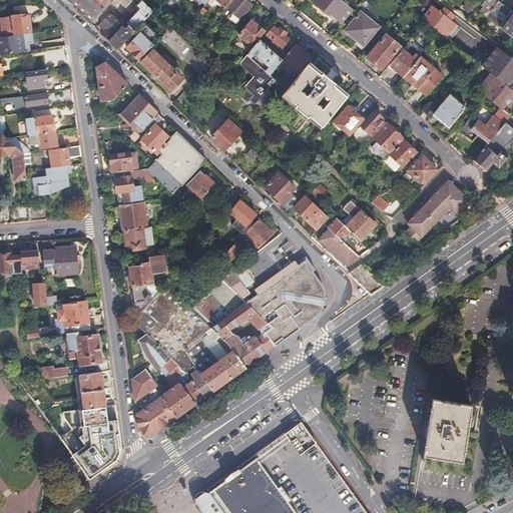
[(65,0),(70,4),(73,1),(92,21),(112,1),(111,0),(65,0)]
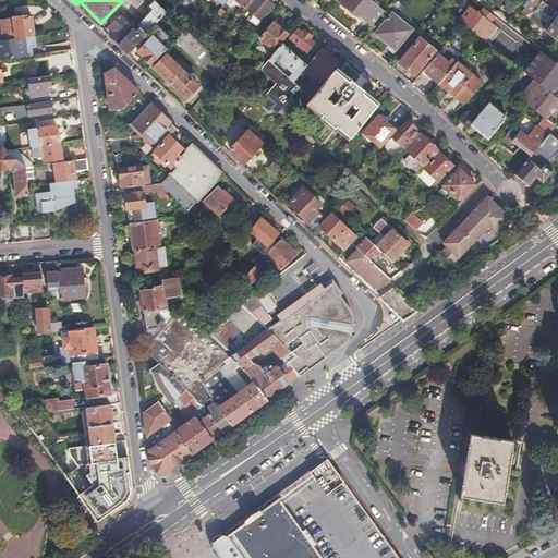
[(267,0),(252,0),(246,9),(262,21),(275,5),(267,0)]
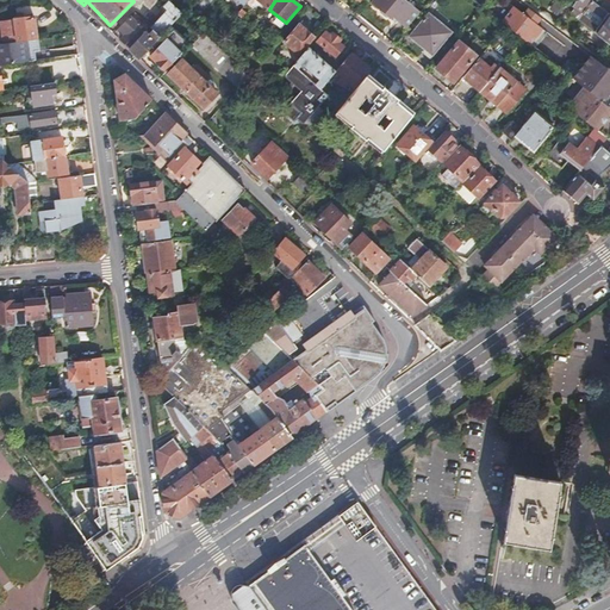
[(397,22),(406,30),(422,10),(411,0),(373,0),(371,4),(378,10),(378,13),(384,19),(387,18),(394,24),(397,22)]
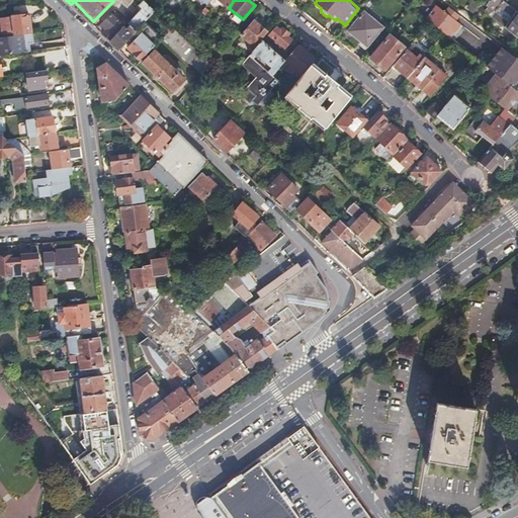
[(517,12),(510,6),(503,0),(500,5),(513,15),(508,22),(494,11),(498,7),(492,2),(485,11),(517,36),(517,50),(517,52),(517,12)]
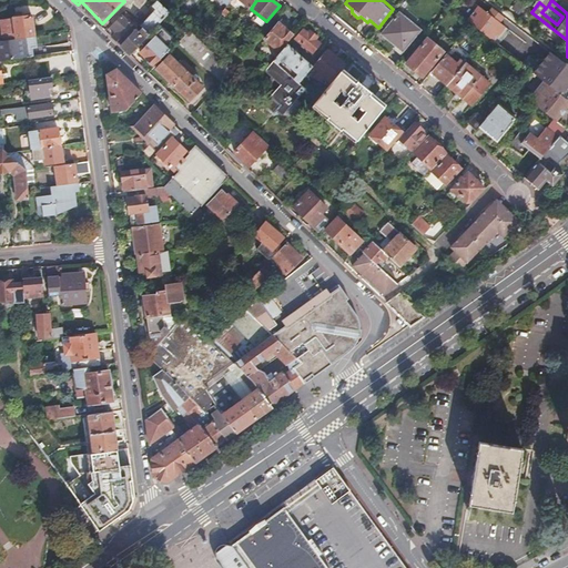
[(140,26),(143,29),(149,34),(169,12),(156,1),(152,7),(155,10),(140,26)]
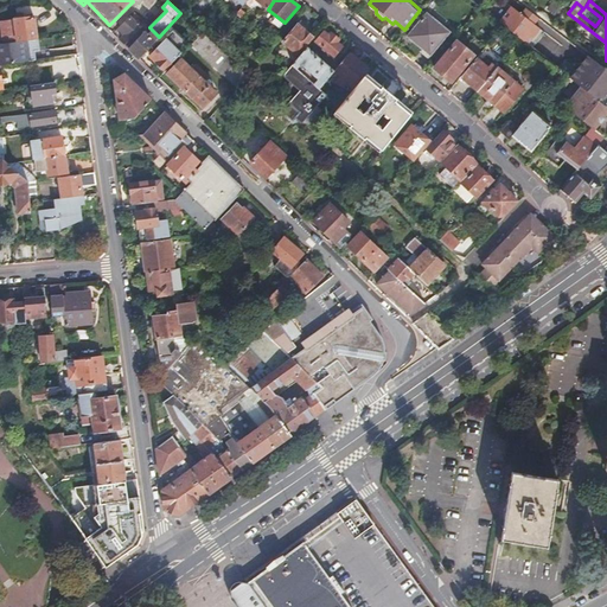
[(555,13),(560,7),(553,2),(549,8),(555,13)]
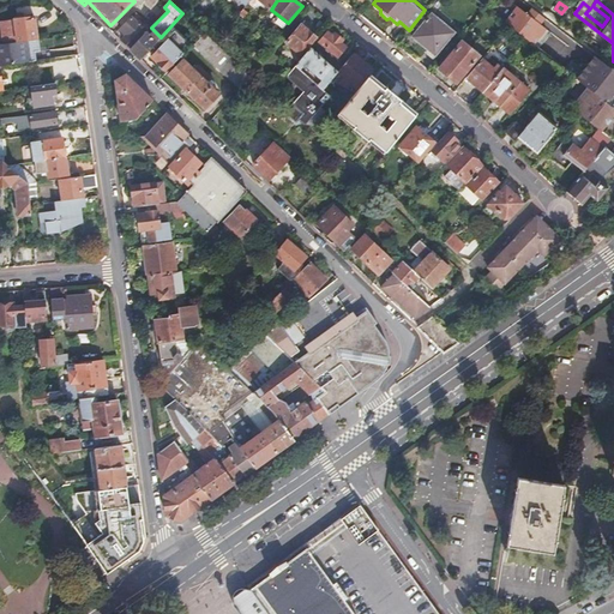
[(525,37),(535,46),(548,29),(542,24),(547,18),(533,8),(528,13),(518,6),(505,22),(509,25),(525,37)]
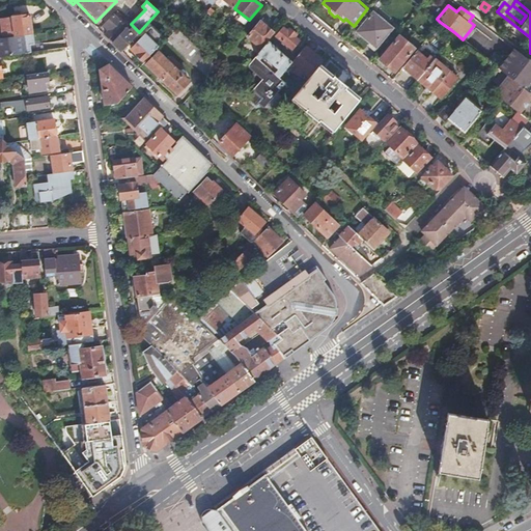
[(374,11),(357,31),(376,48),(393,28),(374,11)]
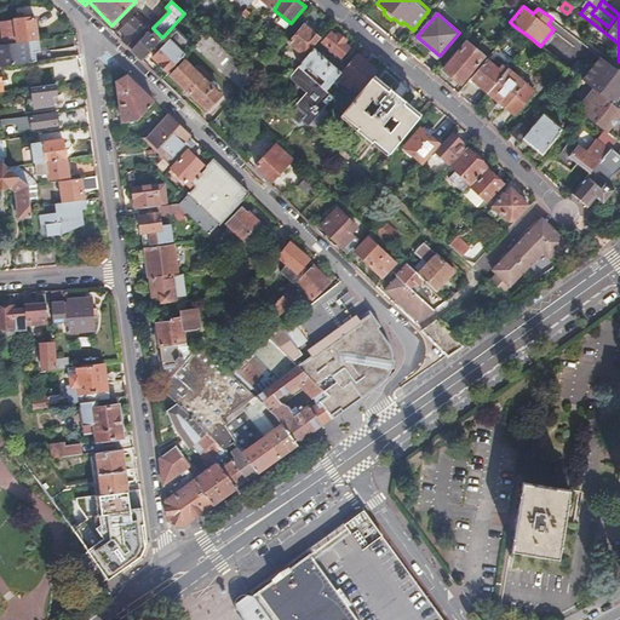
[(0,22),(4,45),(5,45),(38,40),(39,40),(35,17),(16,19),(0,22)]
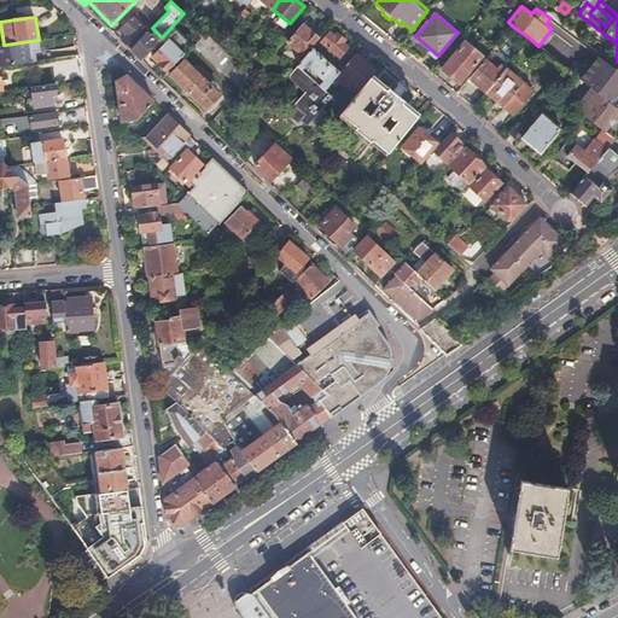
[(162,38),(156,31),(152,36),(132,18),(121,30),(127,35),(123,40),(132,48),(130,50),(141,60),(162,38)]
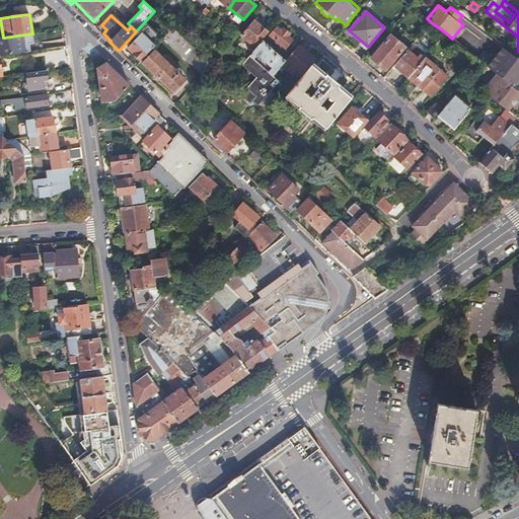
[(257,17),(255,20),(263,26),(265,23),(257,17)]
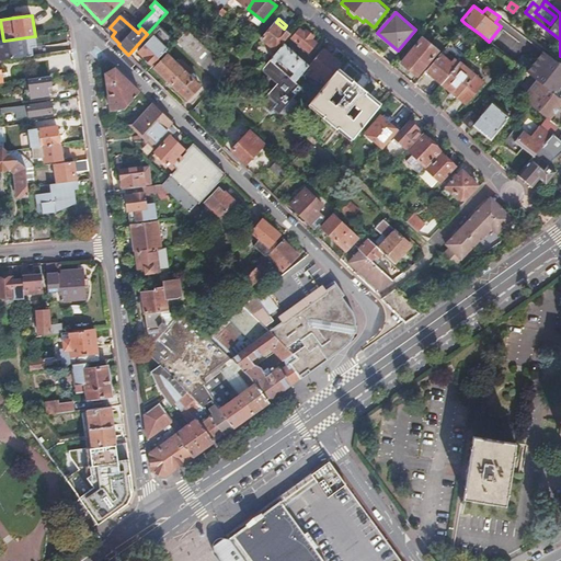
[(284,29),(276,22),(262,38),(276,50),(290,35),(284,29)]
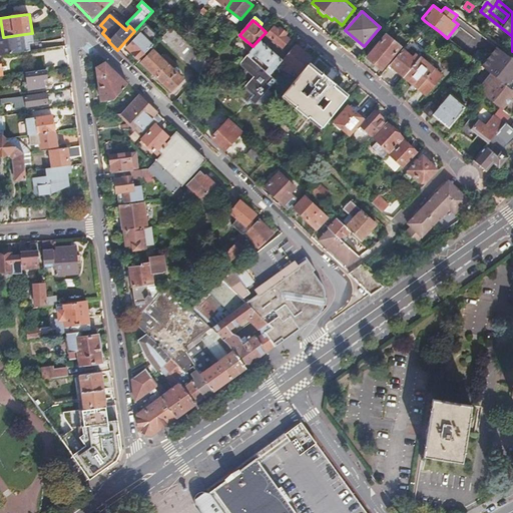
[(458,24),(447,38),(451,41),(462,27),(458,24)]
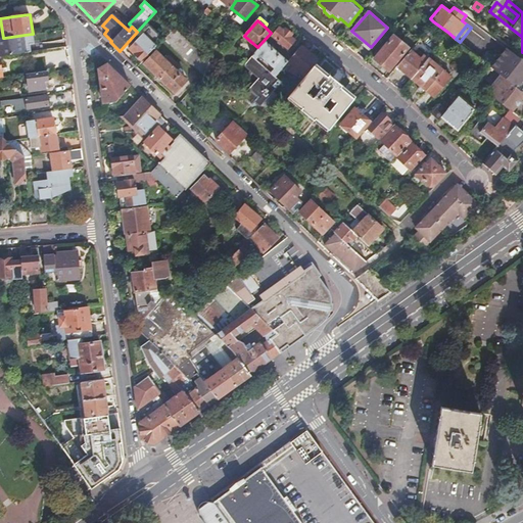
[(191,44),(174,28),(164,38),(182,54),(191,44)]
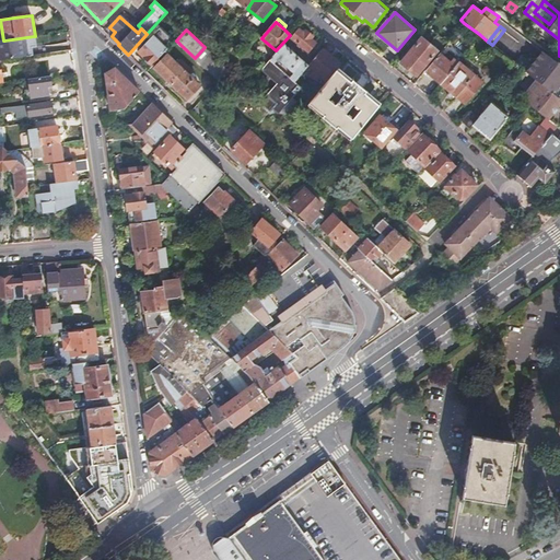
[(156,31),(137,51),(150,63),(164,49),(156,41),(161,35),(156,31)]
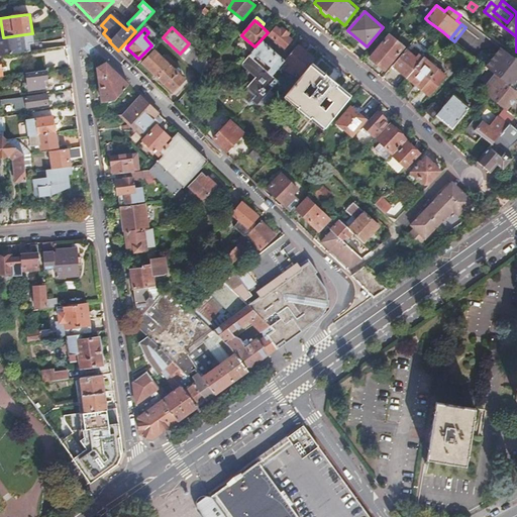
[(277,28),(269,36),(284,49),(292,41),(288,37),(290,35),(283,29),(281,32),(277,28)]
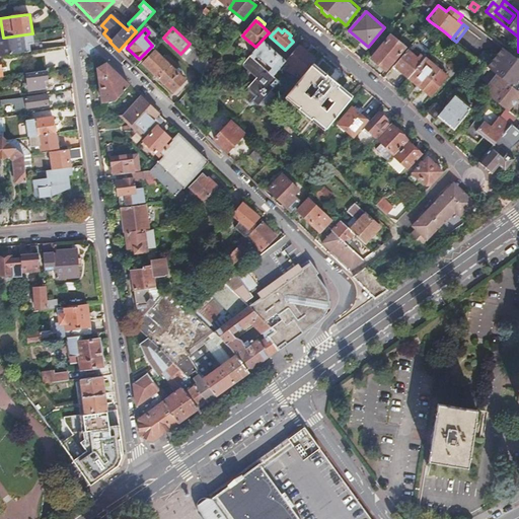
[(3,38),(0,38),(0,56),(30,52),(29,44),(28,41),(32,40),(31,33),(4,38),(3,38)]
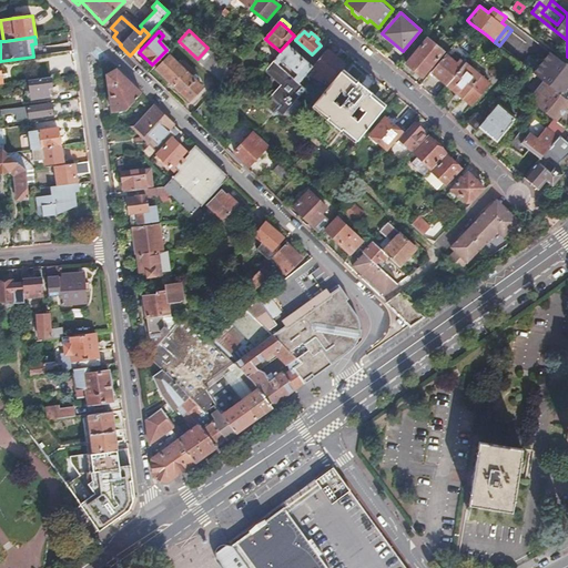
[(427,38),(406,62),(423,75),(444,50),(427,38)]
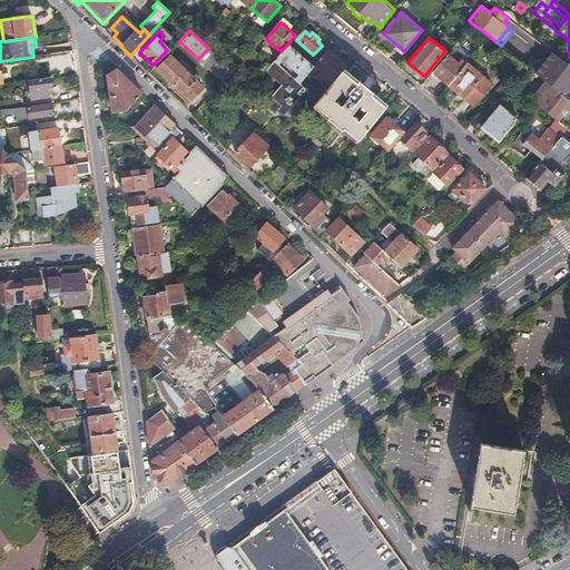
[(328,50),(313,68),(333,84),(343,71),(347,66),(328,50)]
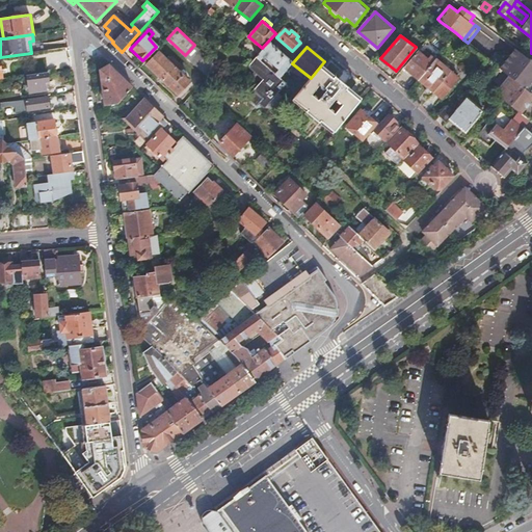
[(531,89),(531,60),(515,48),(505,61),(500,68),(501,69),(530,91),(531,89)]
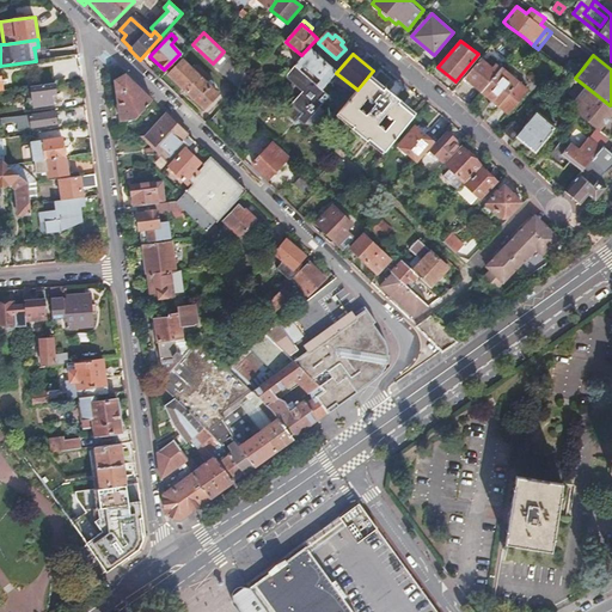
[(575,78),(581,71),(569,62),(570,61),(564,56),(558,65),(567,72),(575,78)]
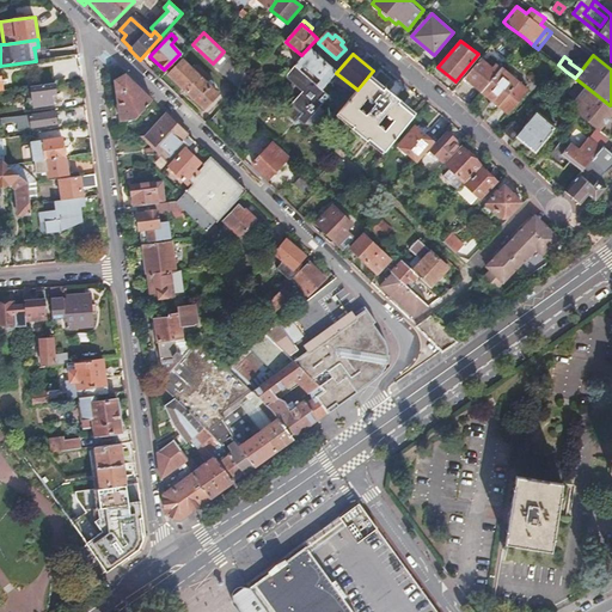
[(250,75),(230,57),(219,68),(239,87),(250,75)]
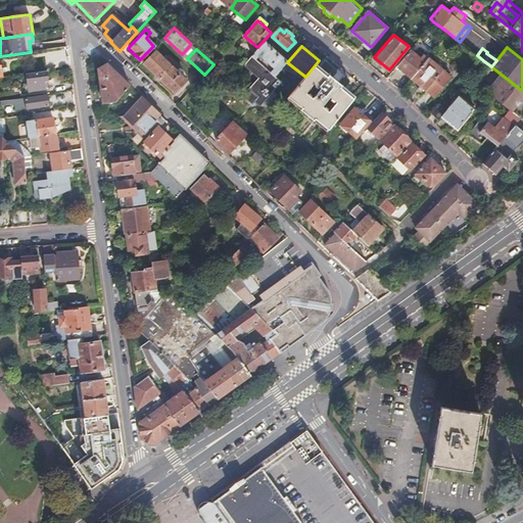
[(410,49),(397,66),(412,78),(427,57),(423,54),(420,58),(410,49)]
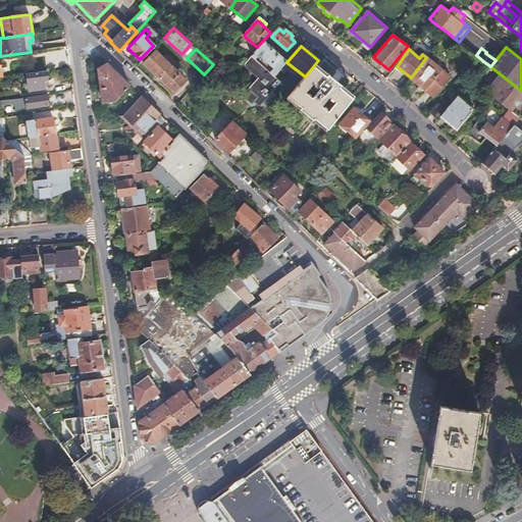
[(156,52),(145,64),(174,94),(187,83),(176,72),(180,67),(169,57),(165,61),(156,52)]
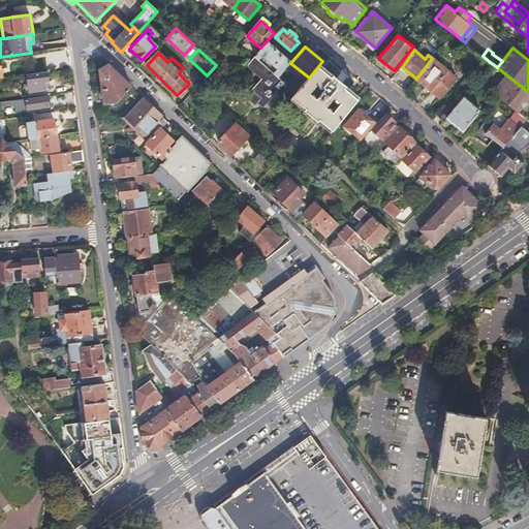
[(256,101),(263,106),(277,92),(284,83),(278,76),(255,57),(247,66),(259,78),(251,87),(260,96),(256,101)]
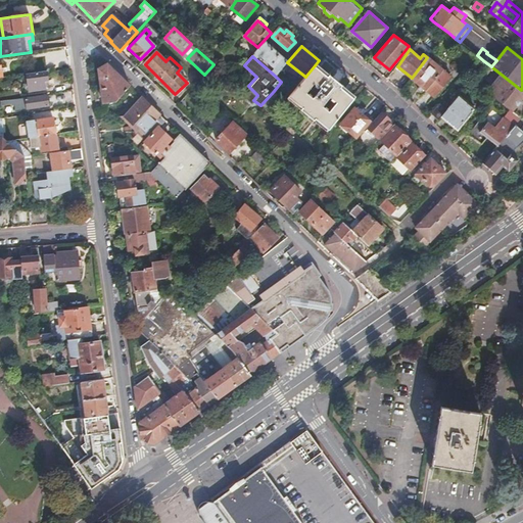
[(443,68),(428,57),(427,57),(412,78),(426,89),(443,68)]
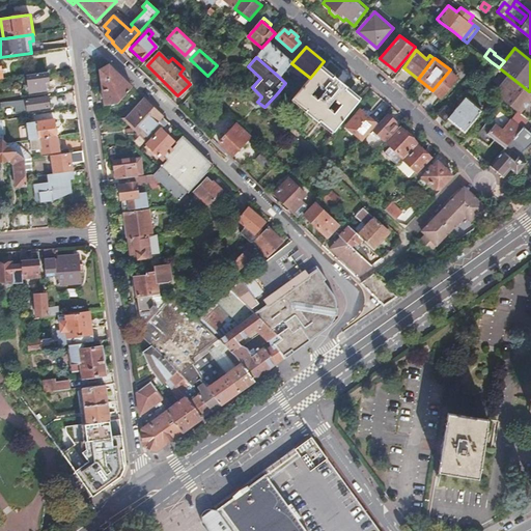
[(118,103),(133,88),(110,65),(102,71),(107,105),(118,103)]
